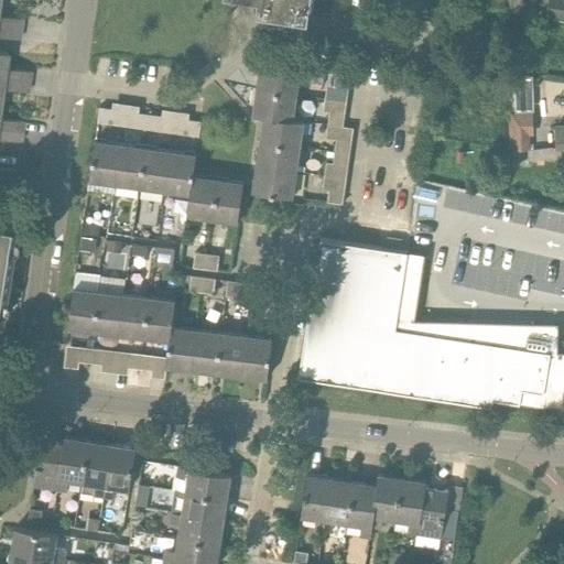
[(258,0),(257,10),(308,18),(311,0),(258,0)]
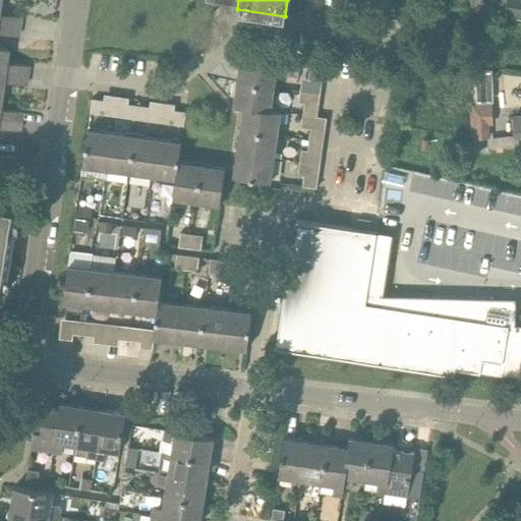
[(503,14),(520,17),(520,0),(497,0),(498,2),(493,1),(490,12),(503,14)]
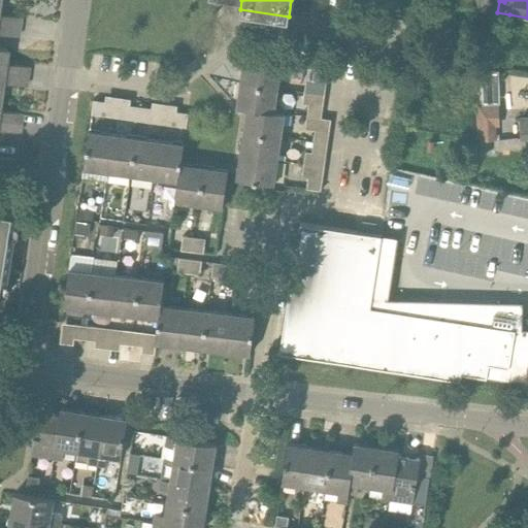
[(0,24),(21,28),(22,19),(0,14),(0,24)]
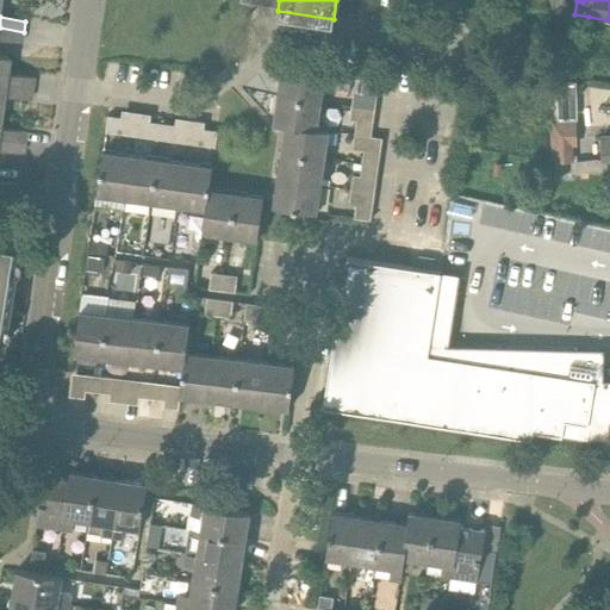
[(0,41),(22,44),(24,32),(0,27),(0,41)]
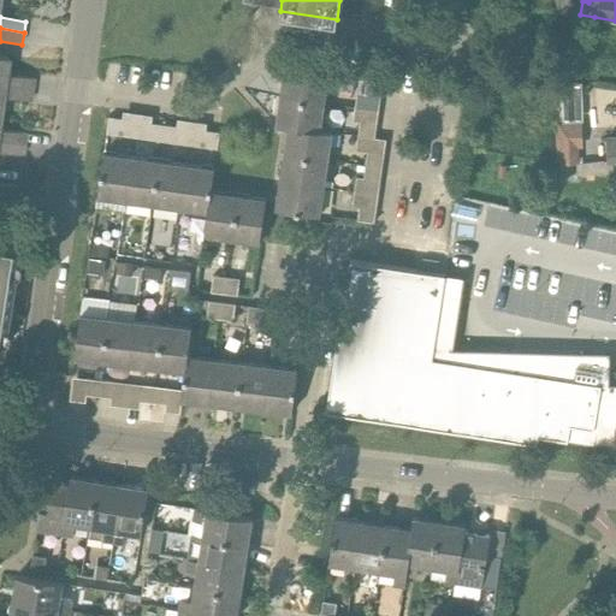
[(0,88),(33,93),(35,80),(6,75),(9,58),(0,57),(0,88)]
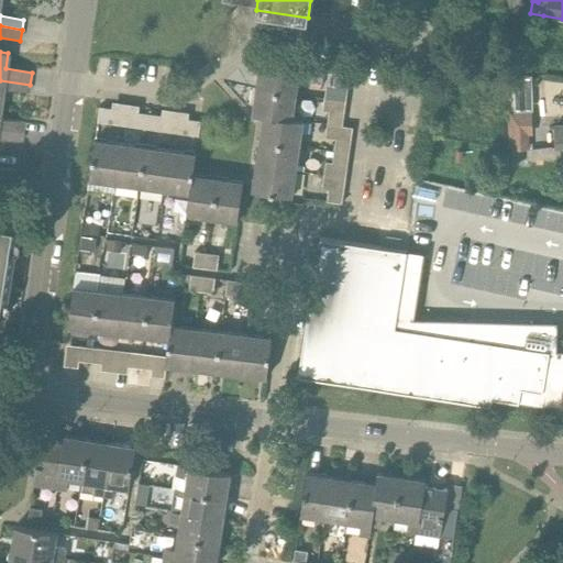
[(256,89),(296,95),(300,69),(261,64),(256,89)]
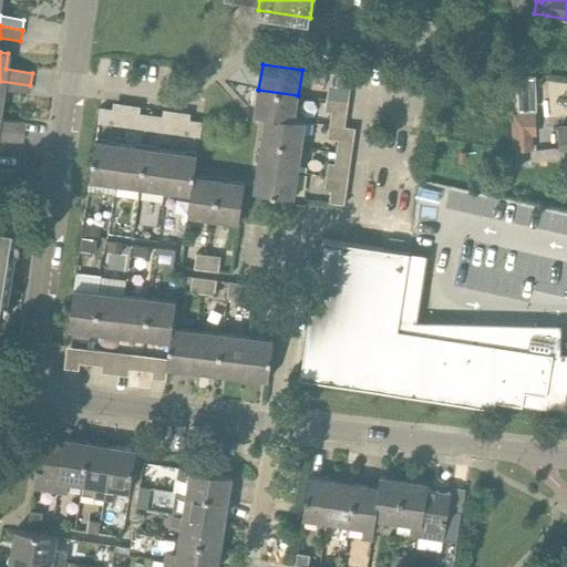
[(334,86),(350,89),(352,76),(337,74),(334,86)]
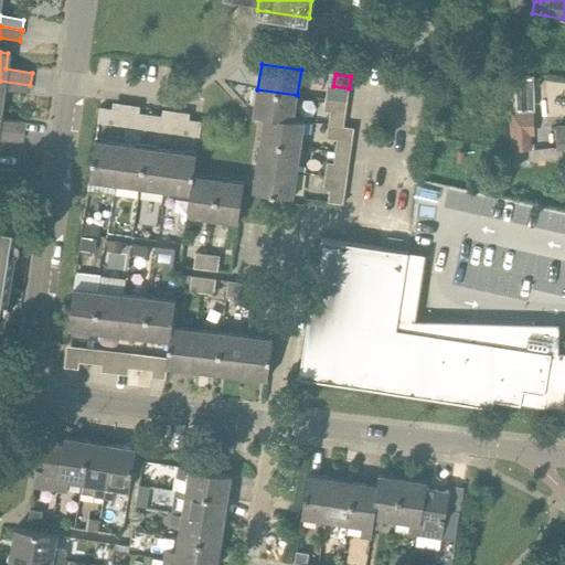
[(534,77),(515,77),(516,88),(534,88),(534,77)]
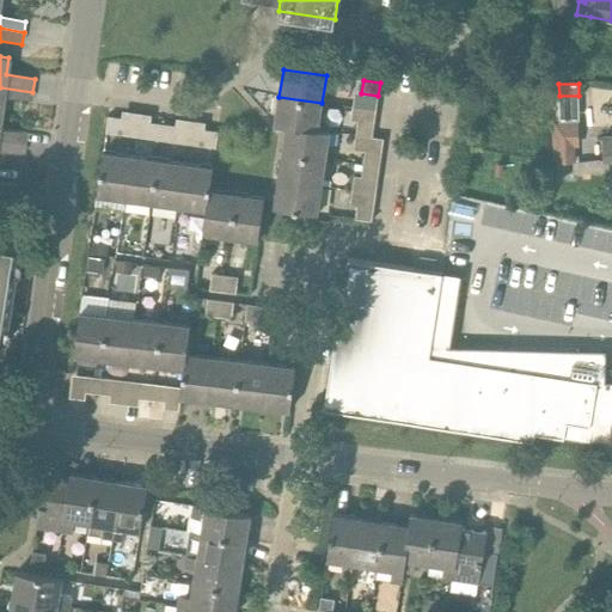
[(0,114),(2,97),(31,102),(32,92),(0,87),(0,114)]
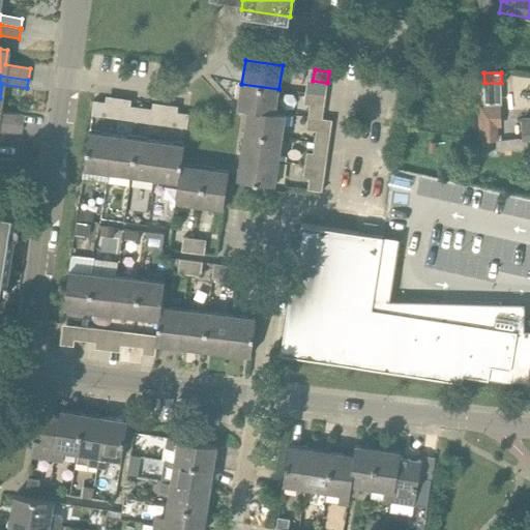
[(260,111),(275,113),(278,89),(241,84),(238,109),(248,110),(260,112),(260,111)]
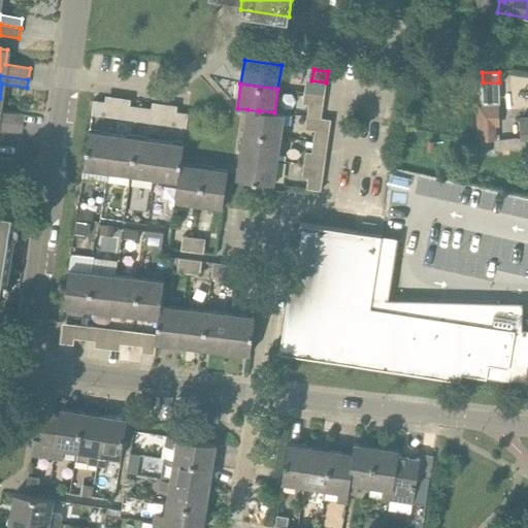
[(91,116),(103,118),(105,103),(93,101),(91,116)]
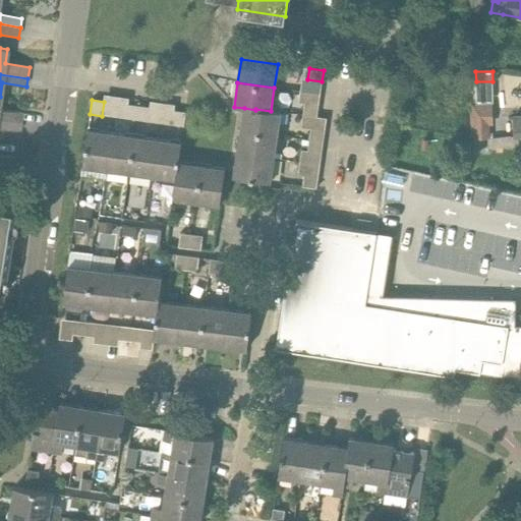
[(302,115),(316,117),(319,106),(304,104),(302,115)]
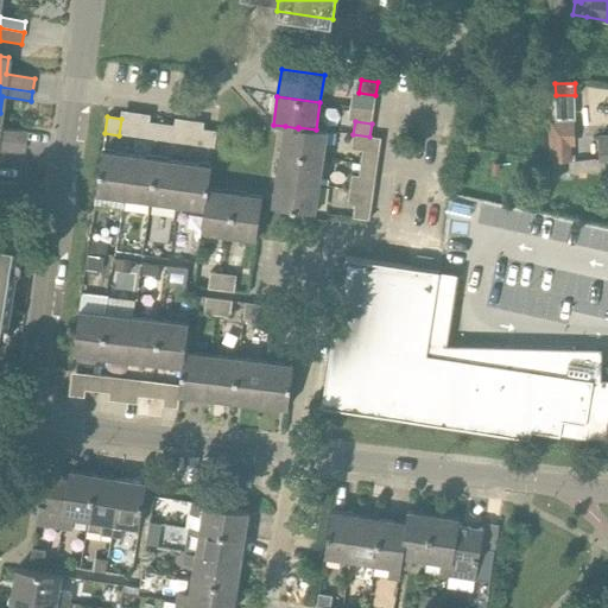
[(146,139),(159,140),(162,125),(149,122),(146,139)]
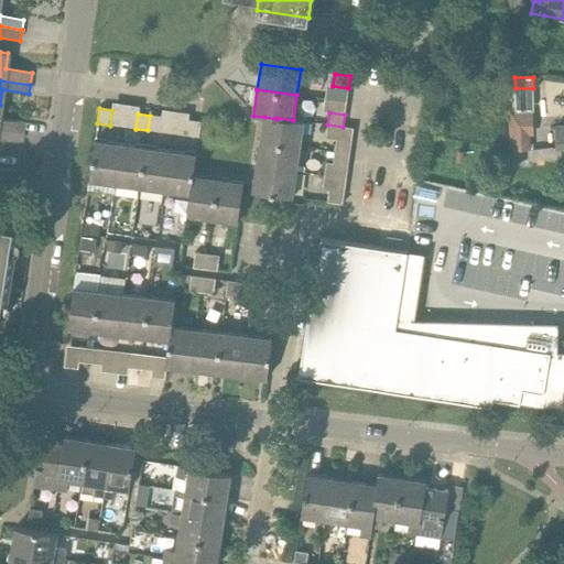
[(148,130),(160,132),(162,117),(150,116),(148,130)]
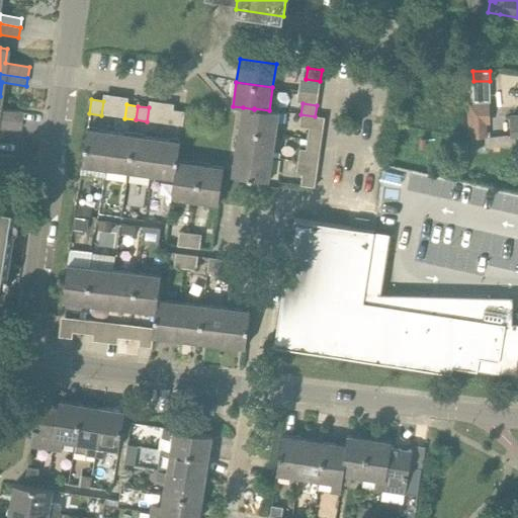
[(239,130),(276,135),(279,111),(269,110),(254,108),(254,109),(243,107),(239,130)]
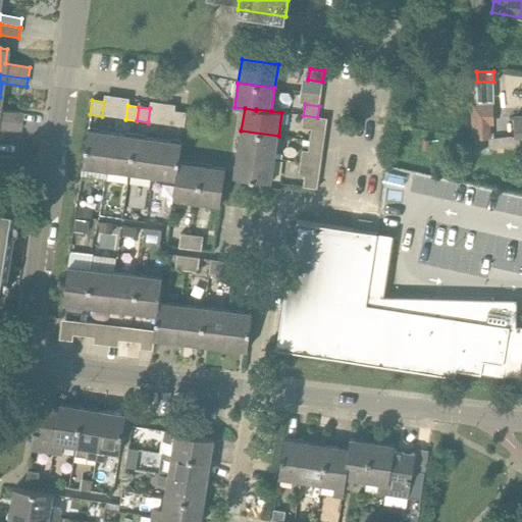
[(0,125),(20,128),(22,113),(0,109),(0,125)]
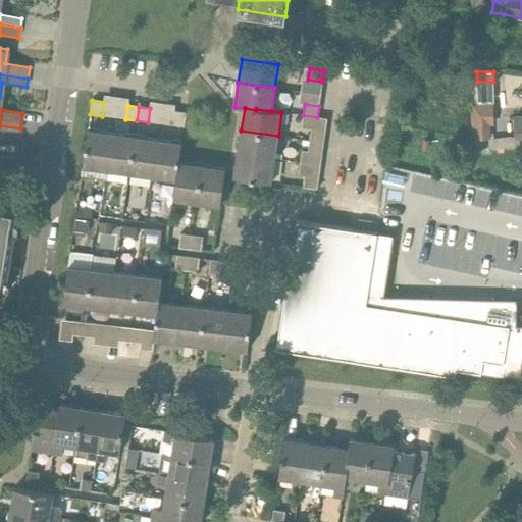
[(171,125),(184,127),(186,113),(173,111),(171,125)]
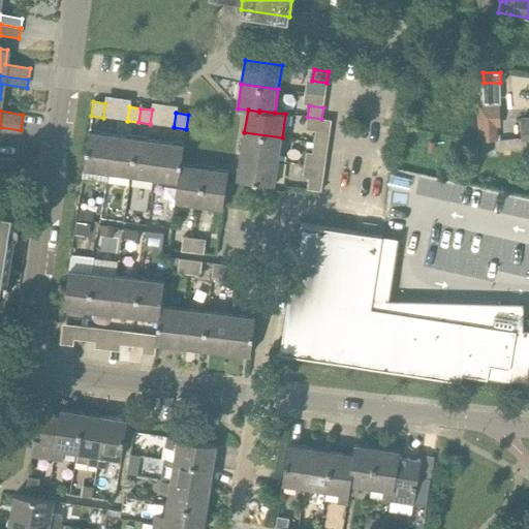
[(479,143),(491,142),(490,127),(498,127),(498,114),(477,114),(479,143)]
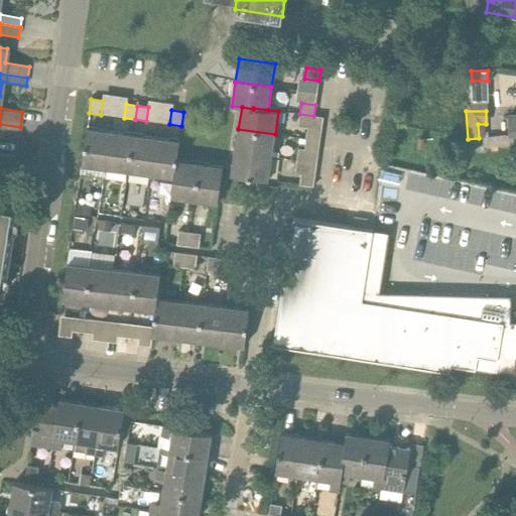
[(515,136),(515,116),(512,118),(503,118),(502,136),(515,136)]
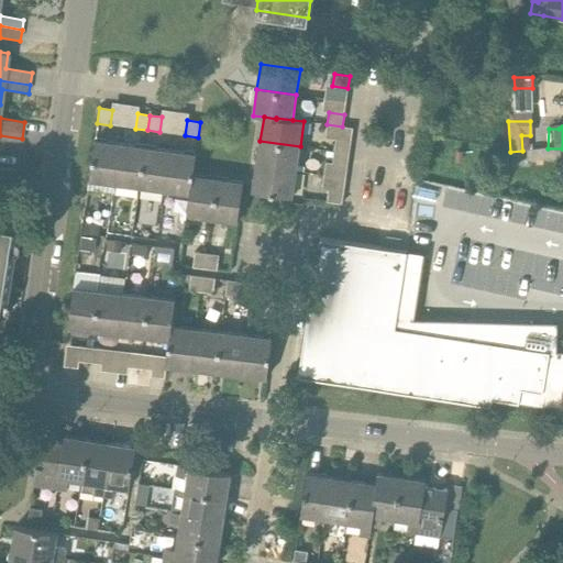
[(89,179),(116,183),(121,144),(95,140),(89,179)]
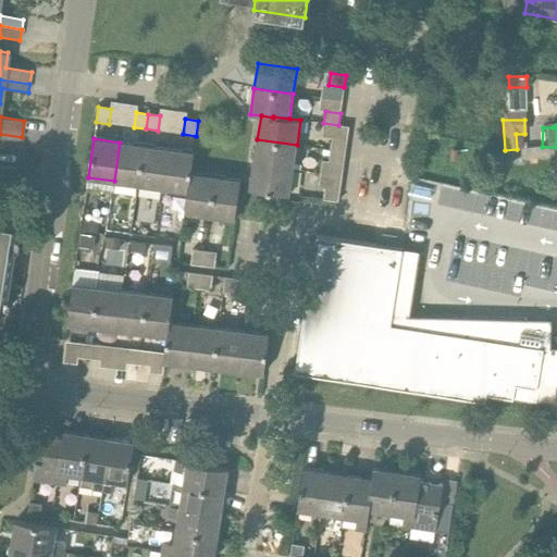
[(330,150),(345,152),(347,140),(332,138),(330,150)]
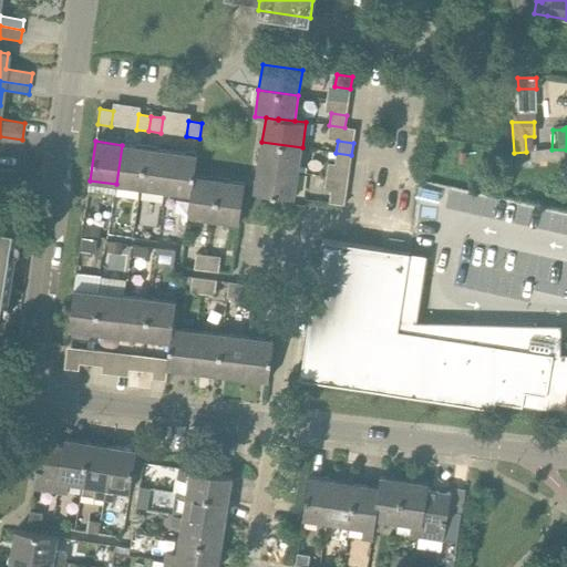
[(258,167),(298,173),(302,147),(261,142),(258,167)]
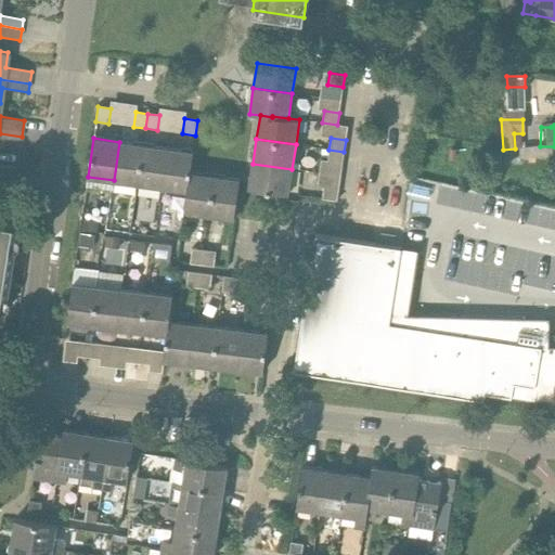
[(114,180),(138,184),(143,145),(119,142),(114,180)]
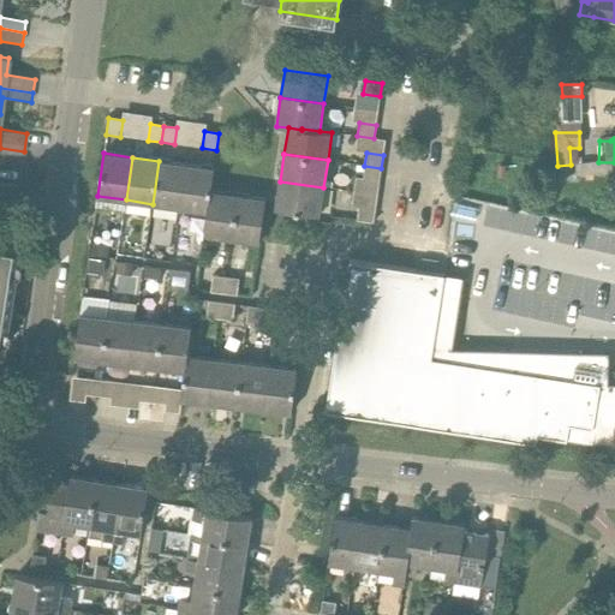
[(153,204),(180,208),(186,165),(159,161),(153,204)]
